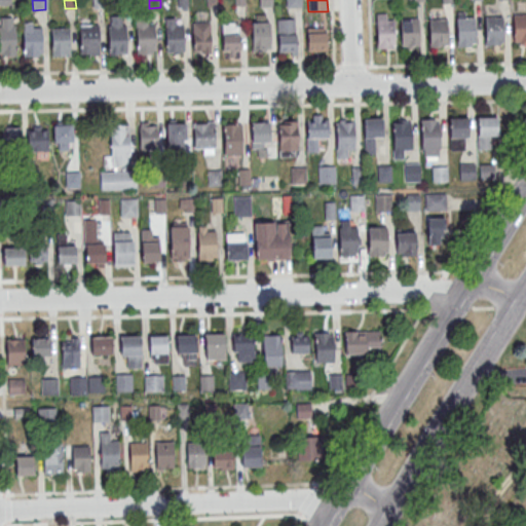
[(376,13),(386,13),(387,21),(393,21),(395,48),(378,49),(376,13)]
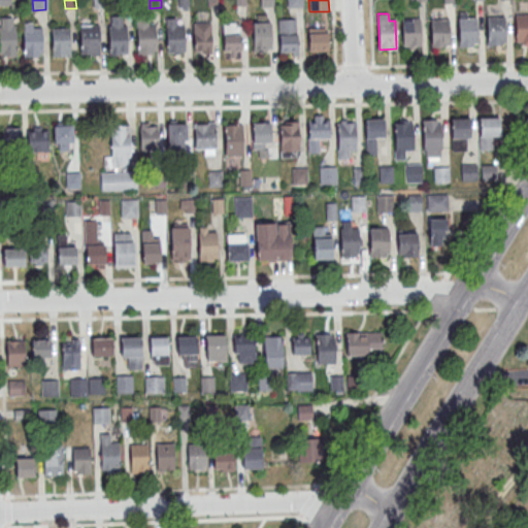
[(516,14),(527,13),(527,42),(517,43),(516,14)]
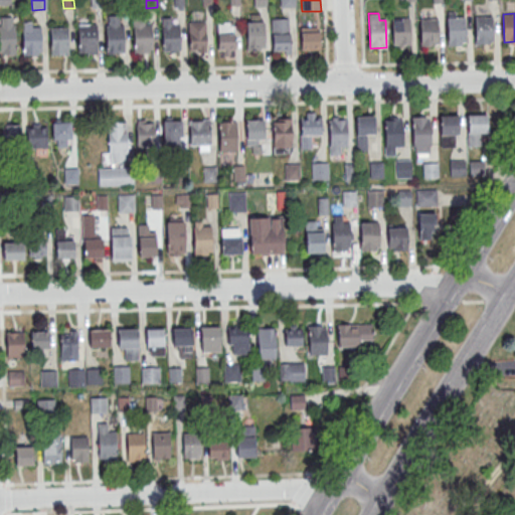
[(108,25),(109,25),(109,16),(120,15),(120,25),(124,24),(125,52),(109,53),(108,25)]
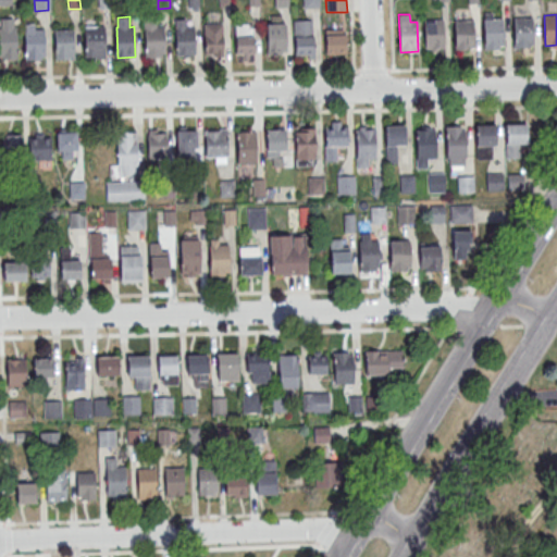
[(514,19),(532,17),(533,48),(515,49),(514,19)]
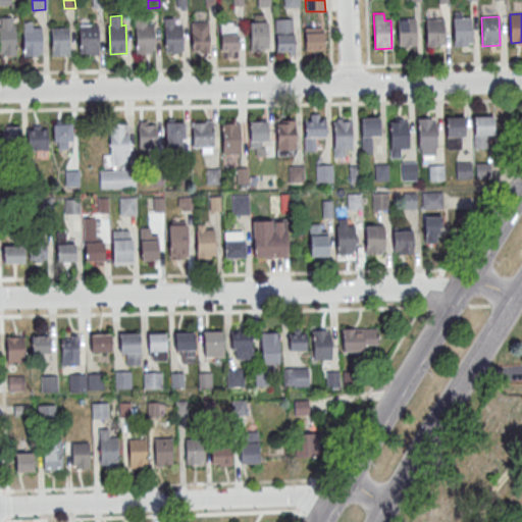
[(136,18),(147,17),(148,25),(154,25),(155,54),(138,55),(136,18)]
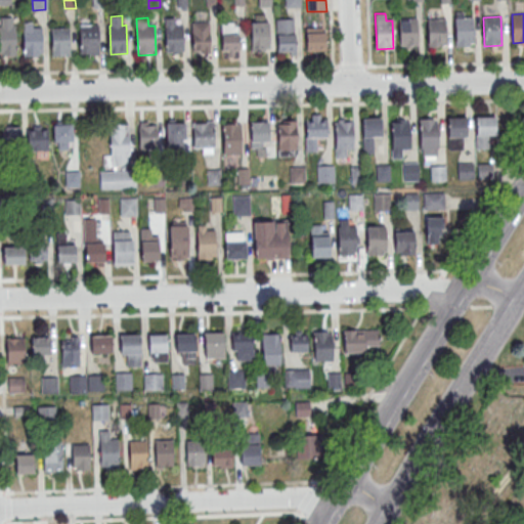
[(455,18),(473,17),(474,46),(456,47),(455,18)]
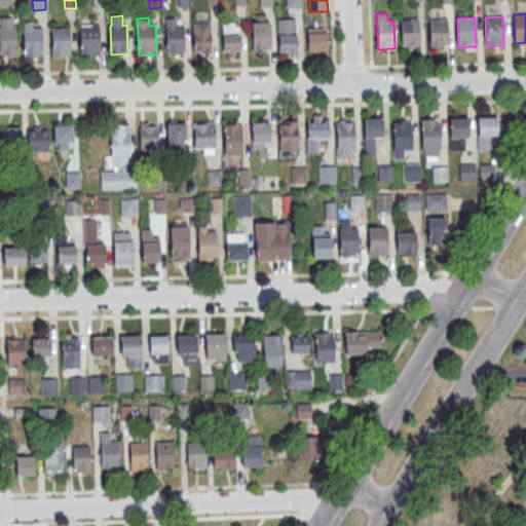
[(165,19),(176,19),(176,26),(183,25),(184,54),(173,54),(173,51),(166,52),(165,19)]
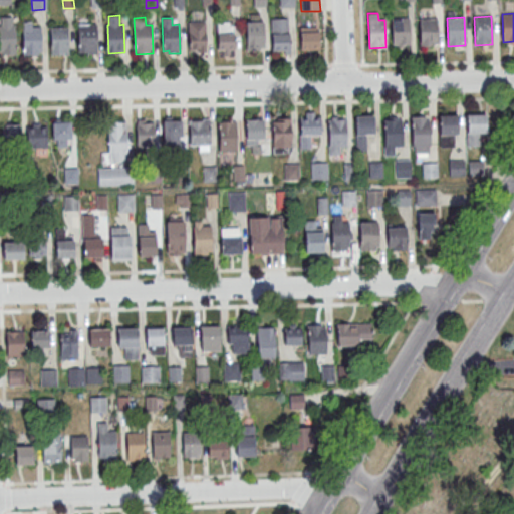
[(271,19),(288,18),(290,50),(273,51),(271,19)]
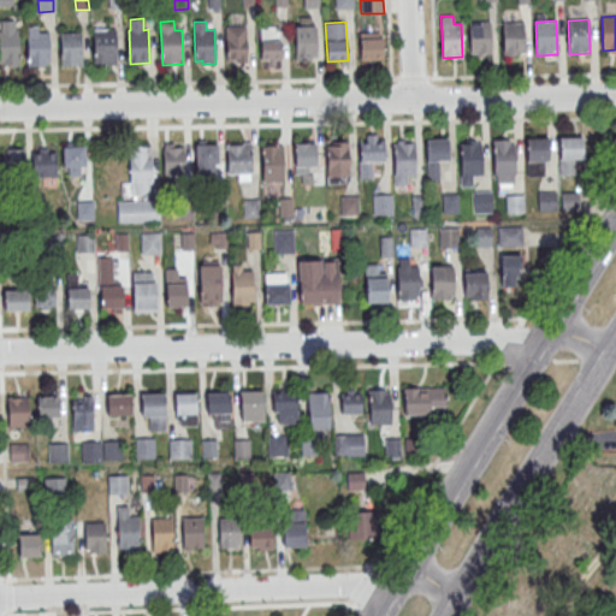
[(469,23),(490,22),(491,55),(471,55),(469,23)]
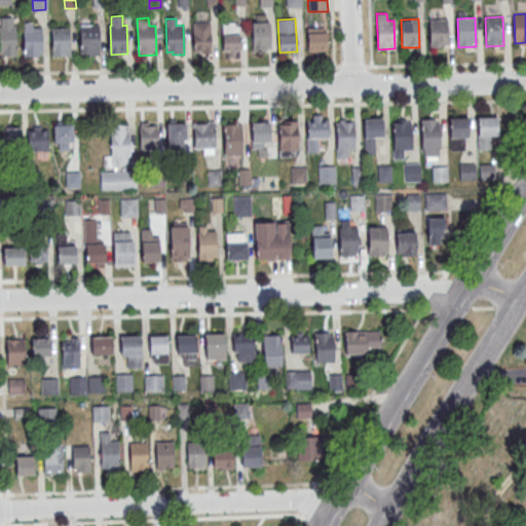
[(429,20),(447,19),(448,47),(430,47),(429,20)]
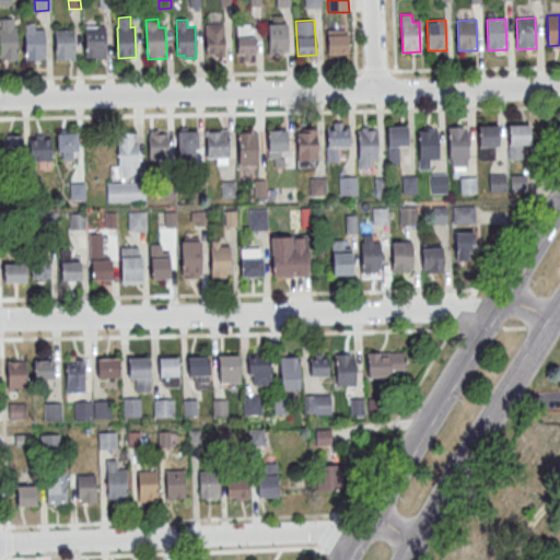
[(206,24),(224,24),(225,54),(207,55),(206,24)]
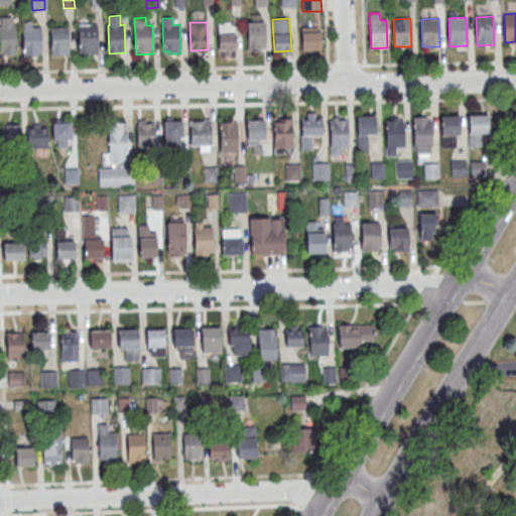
[(218,23),(230,22),(230,26),(235,26),(236,50),(219,50),(218,23)]
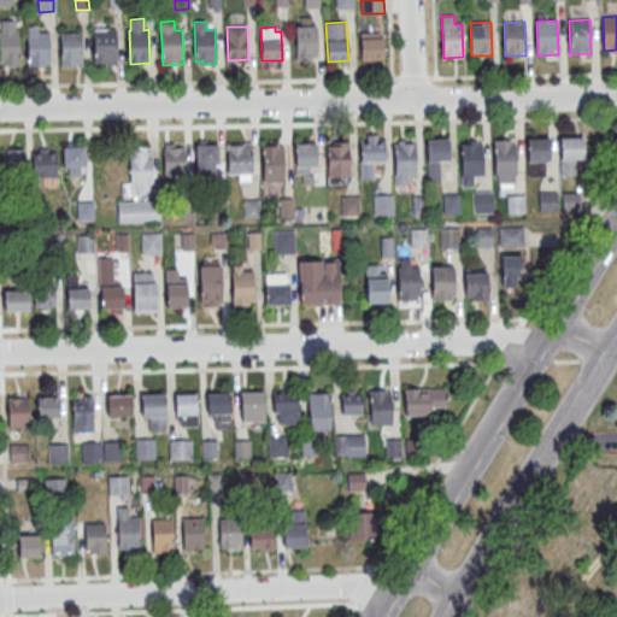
[(297,27),(316,27),(318,59),(298,60),(297,27)]
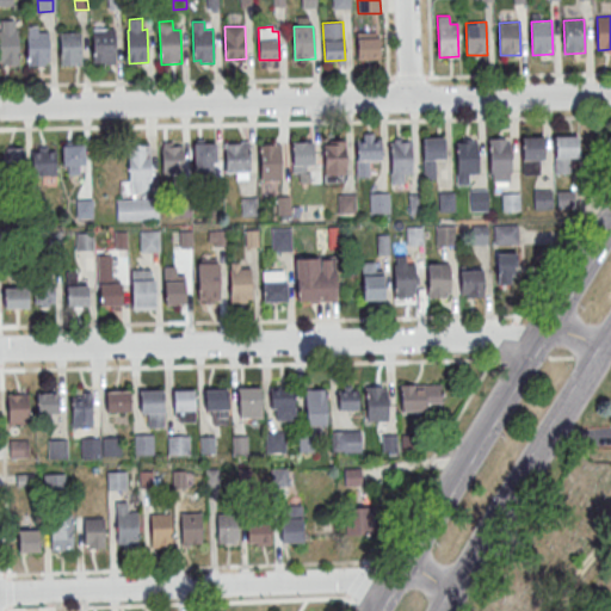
[(0,30),(18,30),(19,63),(0,63),(0,30)]
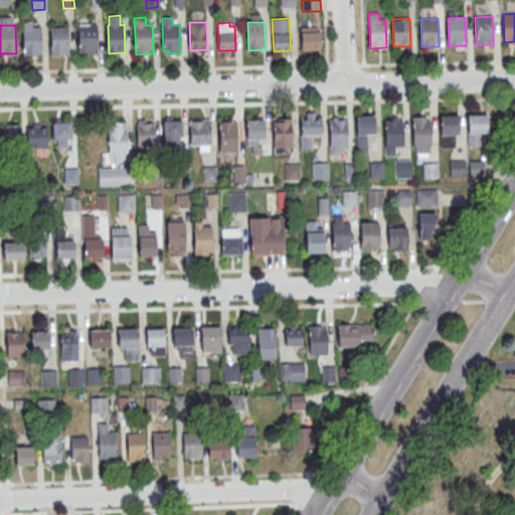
[(79,25),(97,25),(98,52),(80,53),(79,25)]
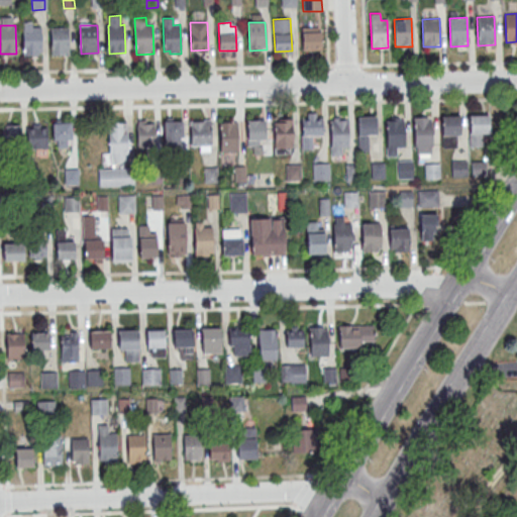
[(24,27),(41,26),(42,55),(26,56),(24,27)]
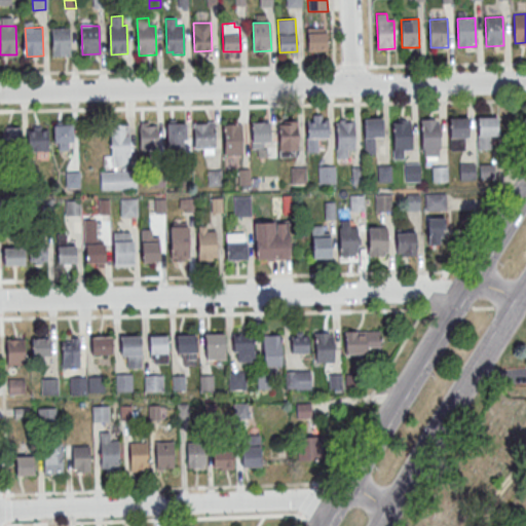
[(52,29),(70,28),(71,57),(53,57),(52,29)]
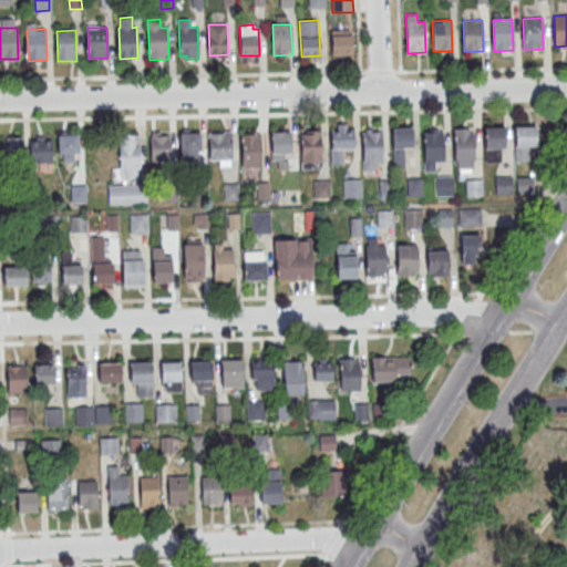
[(331,30),(331,54),(352,54),(352,30),(331,30)]
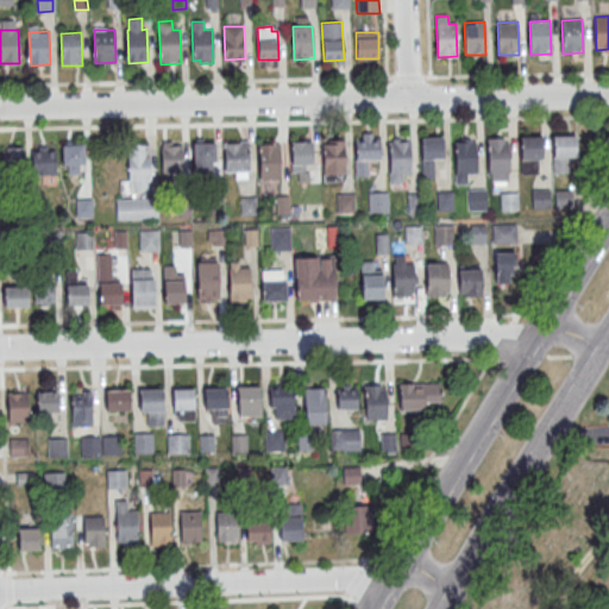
[(552,137),(576,136),(577,158),(569,158),(570,173),(553,174),(552,137)]
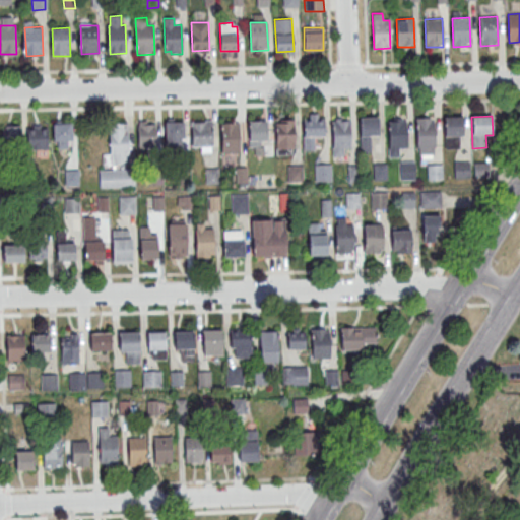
[(360,118),(378,117),(379,136),(371,136),(371,152),(361,153),(360,118)]
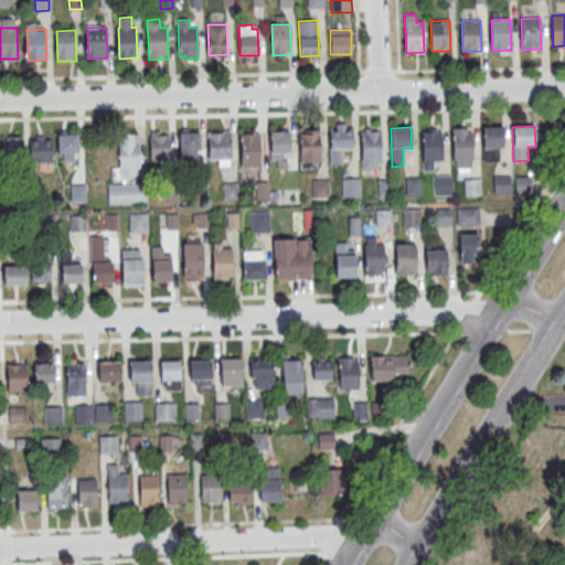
[(329,129),(352,128),(353,149),(341,149),(342,163),(331,163),(329,129)]
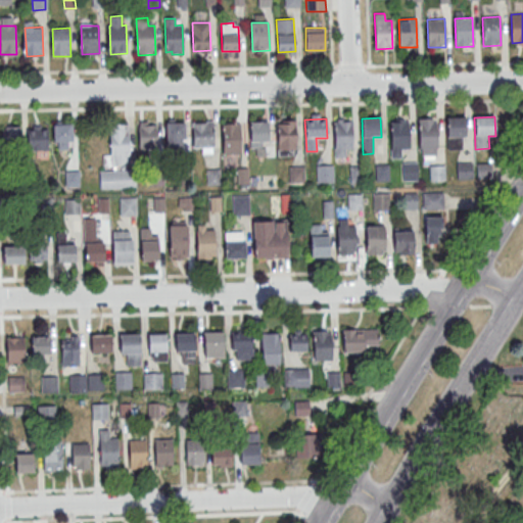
[(447,119),(466,119),(466,137),(462,137),(463,149),(448,150),(447,119)]
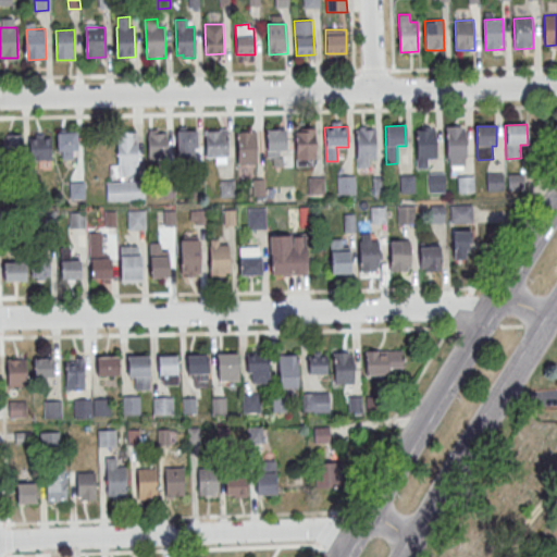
[(446,127),(465,127),(466,157),(447,158),(446,127)]
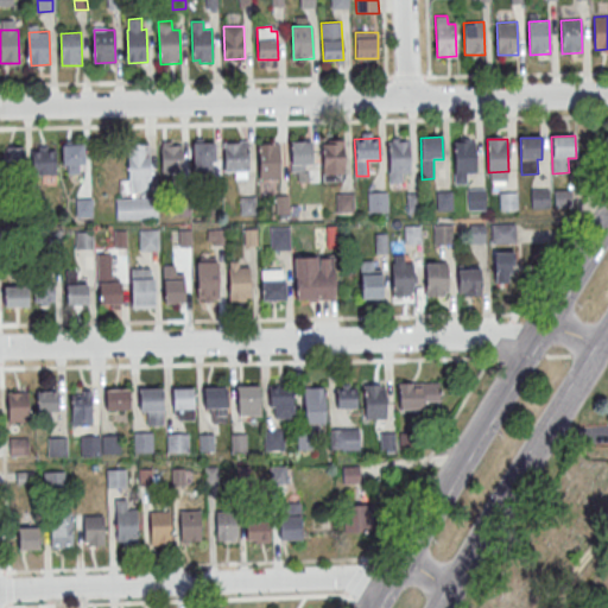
[(311,171),(311,140),(290,140),(290,171),(311,171)]
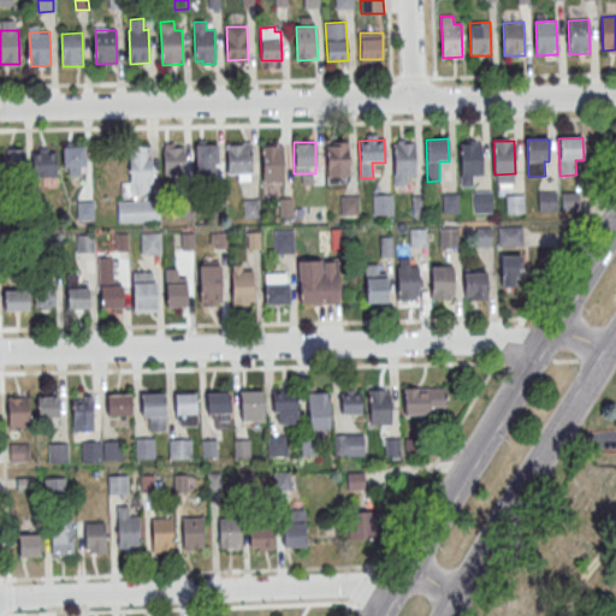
[(327,143),(348,142),(349,176),(329,176),(327,143)]
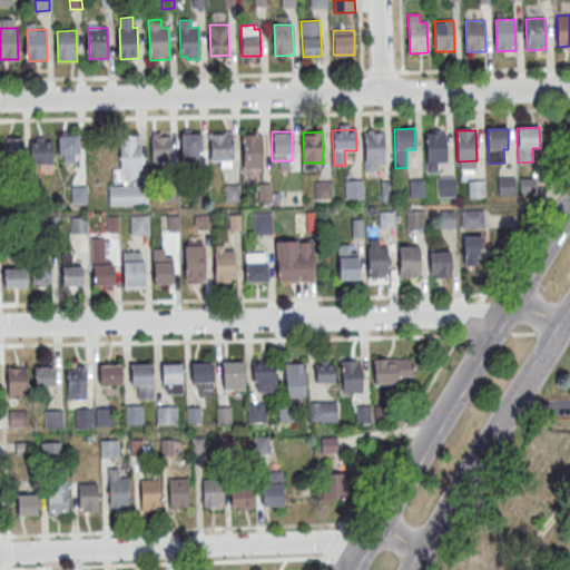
[(364,131),(383,131),(384,163),(365,163),(364,131)]
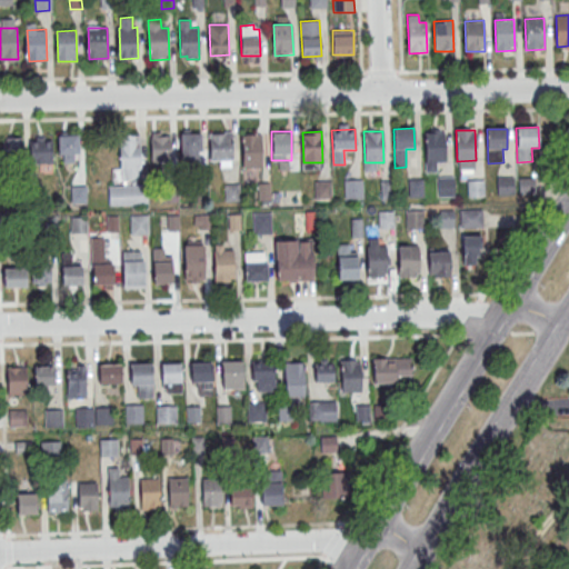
[(426,132),(445,131),(446,162),(437,163),(437,171),(427,172),(426,132)]
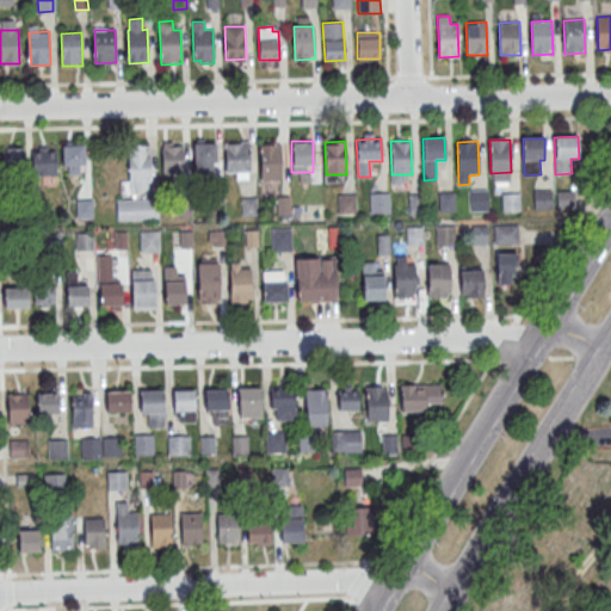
[(224,178),(250,178),(250,142),(224,142),(224,178)]
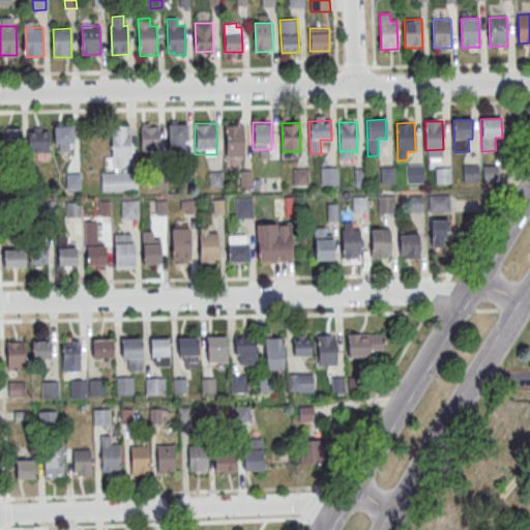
[(186,150),(186,124),(168,124),(168,150),(186,150)]
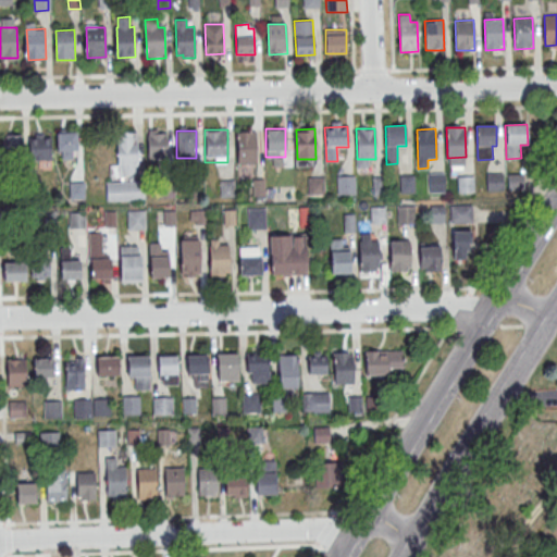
[(77,132),(57,132),(57,157),(77,157),(77,132)]
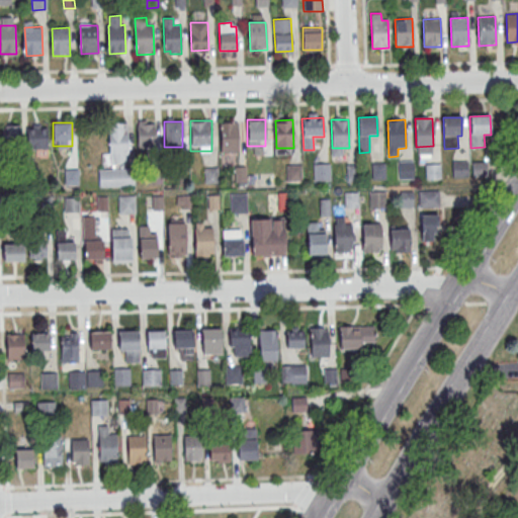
[(221,123),(238,122),(239,151),(222,151),(221,123)]
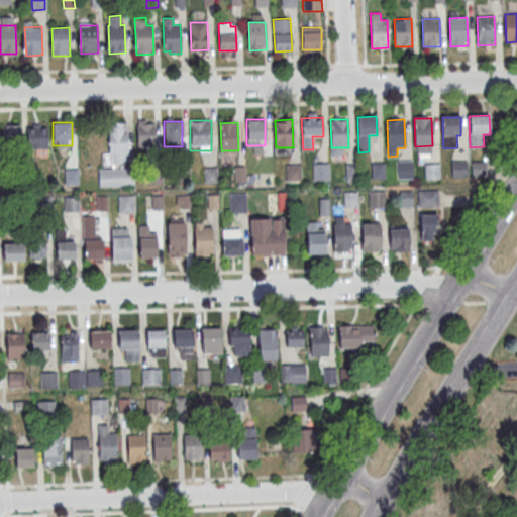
[(45,123),(27,123),(27,148),(45,148),(45,123)]
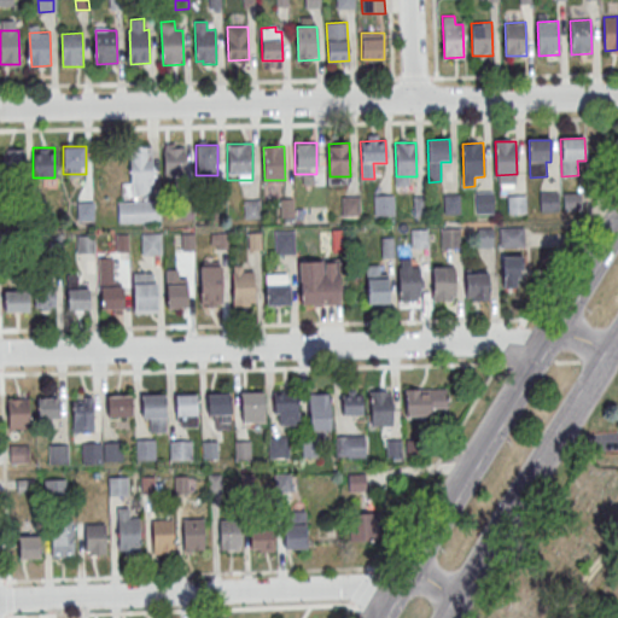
[(153,196),(152,147),(128,147),(129,196),(153,196)]
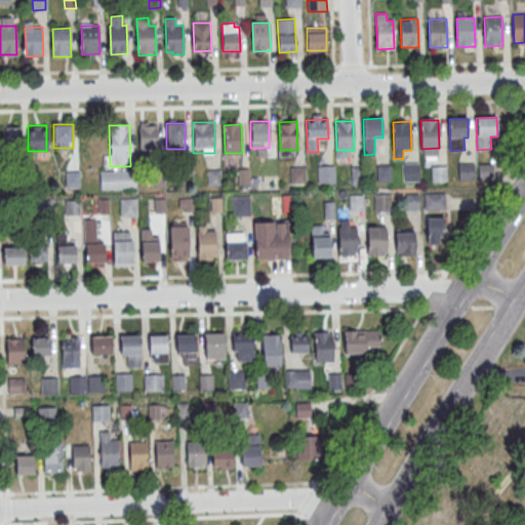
[(157,150),(157,125),(138,125),(138,150),(157,150)]
